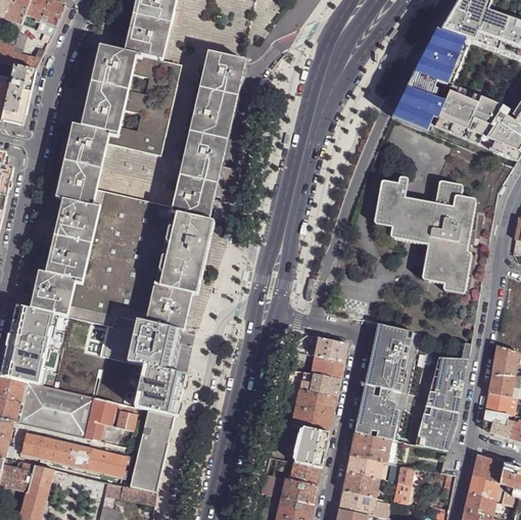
[(0,15),(3,16),(8,0),(0,0),(0,15)]
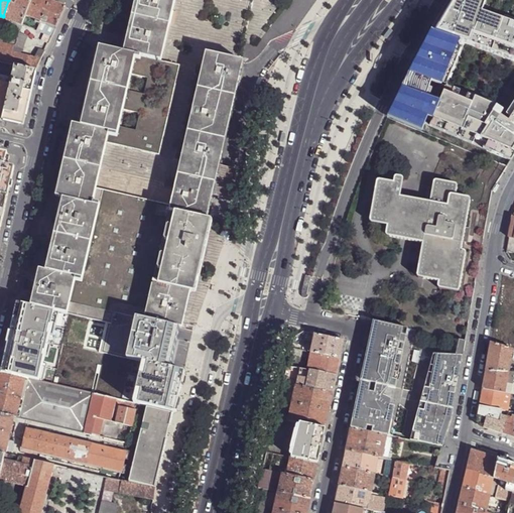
[(8,0),(3,16),(19,22),(20,21),(22,16),(23,12),(27,0),(8,0)]
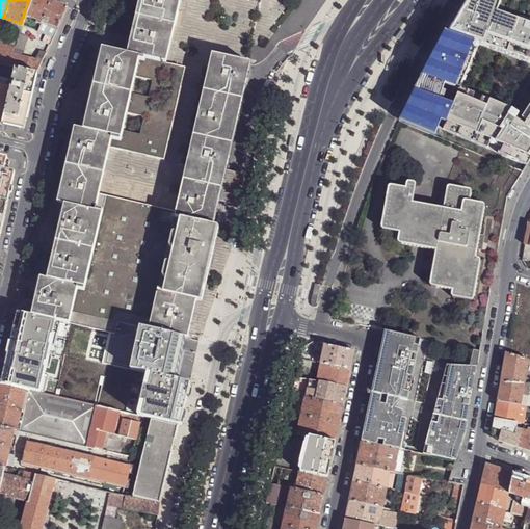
[(28,0),(24,12),(38,19),(37,21),(40,22),(41,20),(56,25),(67,4),(55,0),(28,0)]
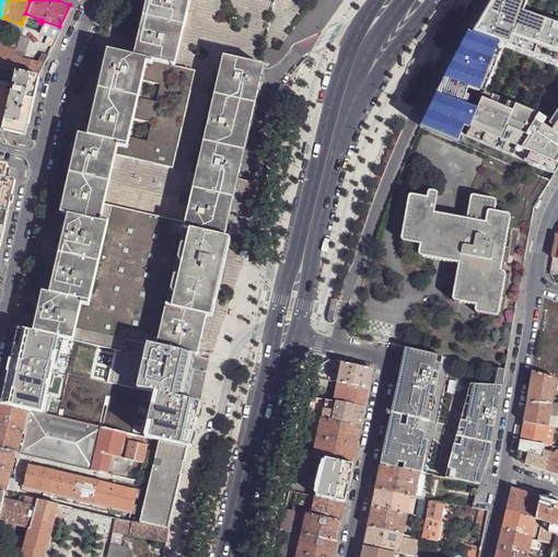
[(204,314),(222,236),(227,238),(230,222),(225,221),(221,220),(257,64),(253,62),(221,55),(216,77),(182,220),(182,223),(101,204),(102,201),(107,175),(113,153),(170,165),(193,69),(172,64),(174,54),(186,0),(148,0),(146,12),(143,21),(138,45),(136,56),(131,55),(109,49),(107,57),(103,76),(89,135),(85,134),(80,132),(78,144),(72,166),(67,188),(61,211),(66,212),(69,213),(67,224),(59,254),(54,278),(50,292),(47,291),(44,290),(42,300),(35,329),(59,335),(118,348),(120,337),(184,351),(192,352),(200,313),(204,314)]
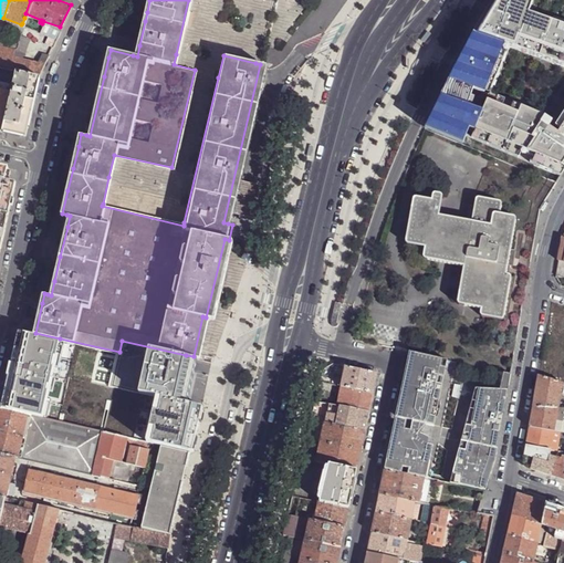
[(145,0),(135,45),(133,55),(137,56),(139,45),(145,21),(147,12),(149,0),(145,0)]
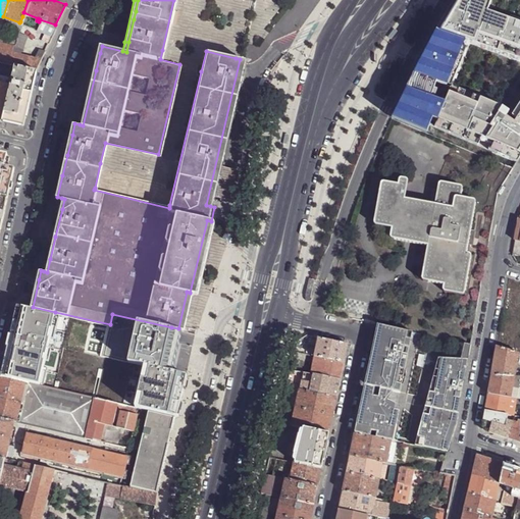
[(388,107),(517,160),(519,155),(519,87),(503,110),(448,88),(467,38),(519,58),(519,17),(488,5),(489,0),(452,0),(438,21),(388,107)]
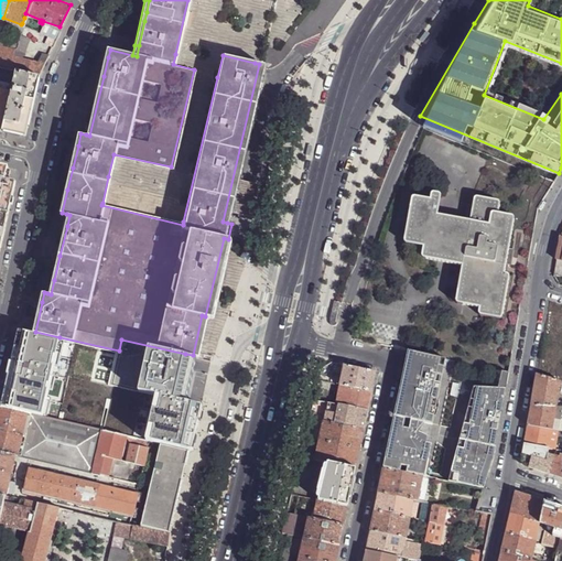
[(41,20),(25,13),(24,18),(28,20),(26,25),(55,35),(60,27),(43,21),(42,23),(40,22),(41,20)]
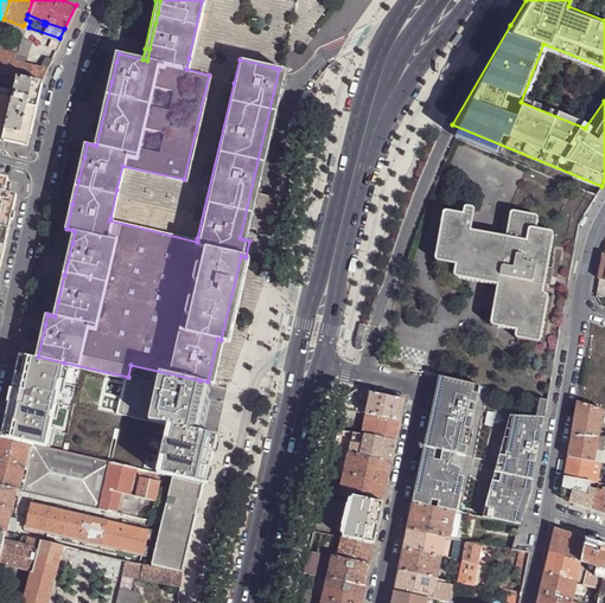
[(29,27),(24,25),(23,26),(20,34),(55,47),(59,38),(29,27)]
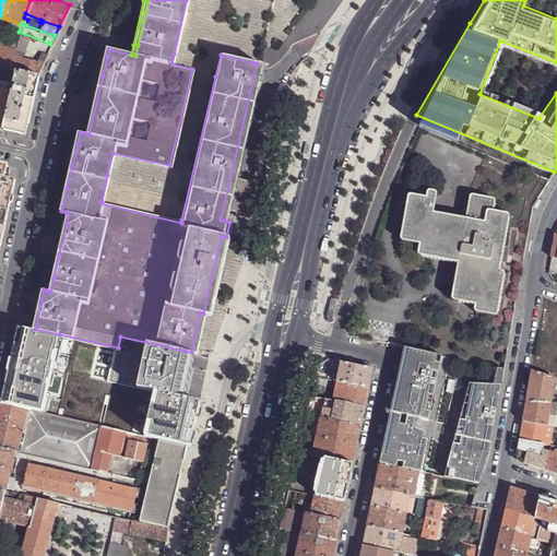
[(0,63),(7,66),(9,58),(10,54),(15,40),(0,34),(0,63)]
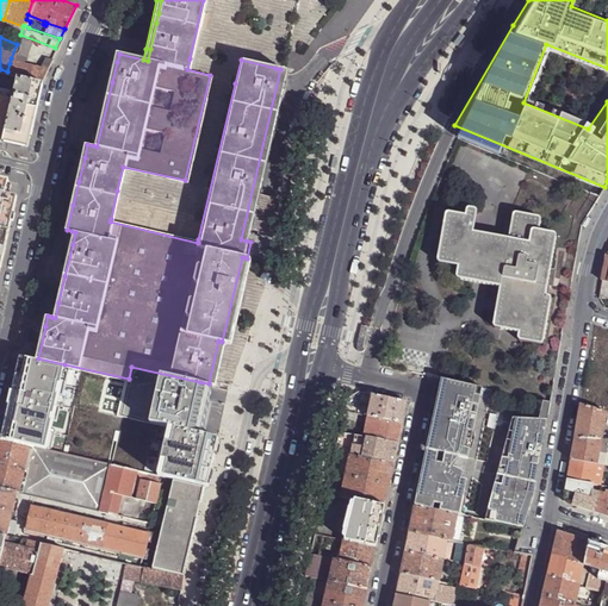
[(115,52),(93,145),(97,147),(112,82),(117,62),(119,54),(115,52)]
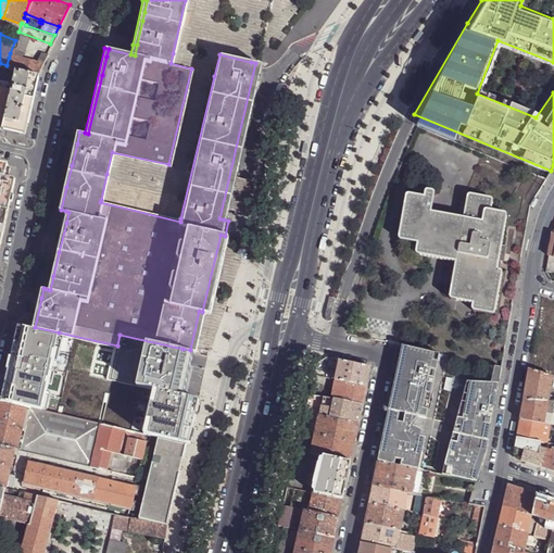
[(13,66),(37,72),(42,60),(10,53),(9,58),(7,65),(13,66)]
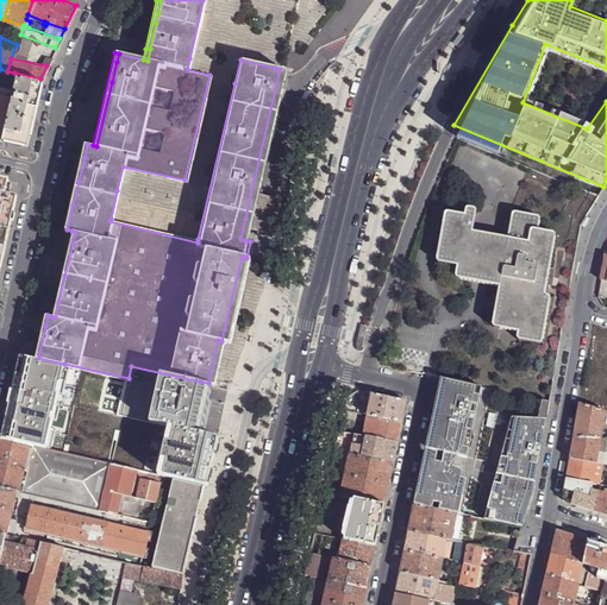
[(0,133),(14,73),(7,71),(0,69),(0,133)]
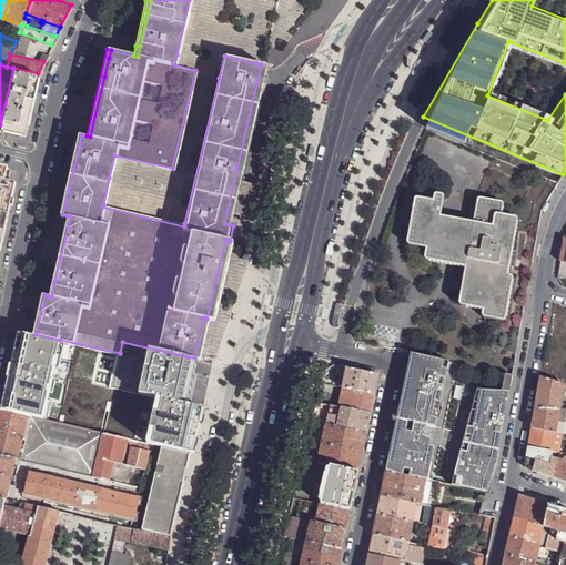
[(229,224),(231,212),(244,215),(251,217),(259,184),(252,182),(239,179),(260,88),(263,76),(265,66),(261,64),(224,223),(229,224)]
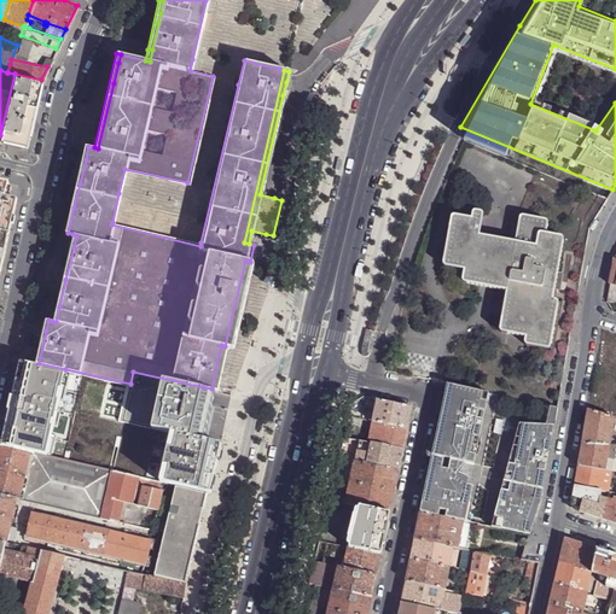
[(30,126),(41,80),(15,74),(0,135),(0,140),(12,144),(25,146),(30,126)]
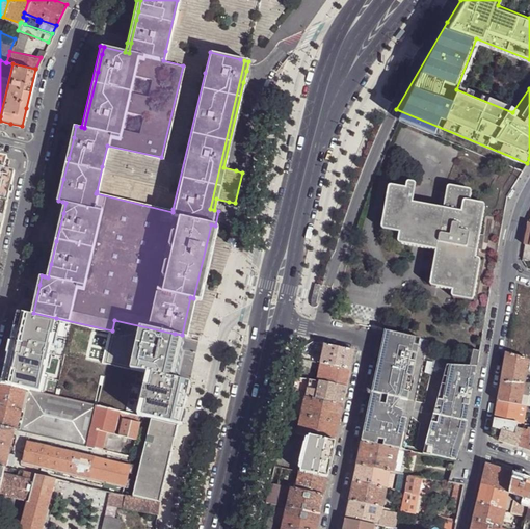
[(55,200),(58,201),(63,179),(69,158),(74,137),(76,126),(73,126),(64,157),(55,200)]
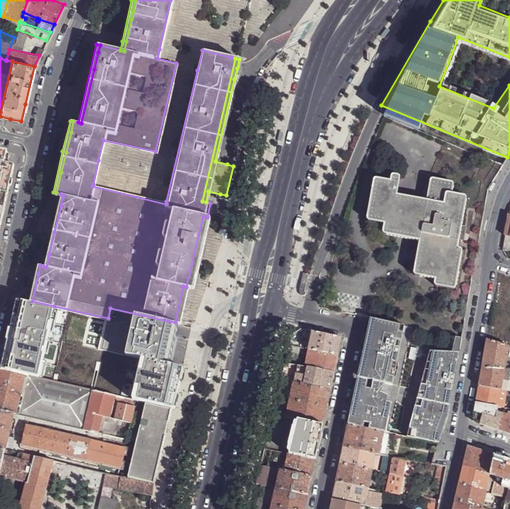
[(0,213),(10,172),(12,162),(2,160),(5,148),(0,147),(0,213)]
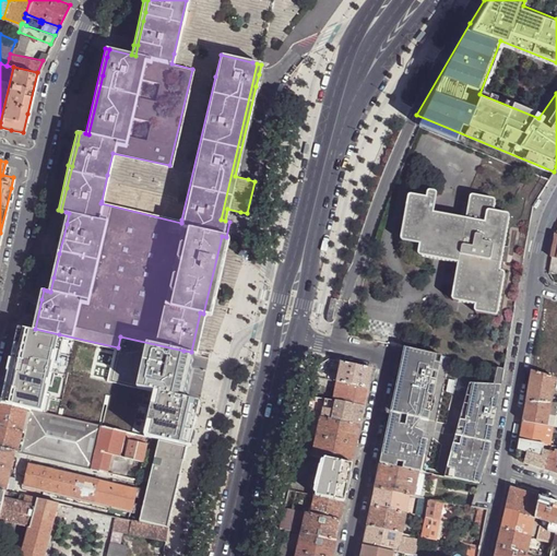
[(418,256),(457,262),(453,280),(450,297),(450,298),(451,299),(473,304),(473,308),(473,310),(475,311),(494,315),(495,315),(496,312),(502,274),(502,273),(501,271),(498,270),(508,214),(507,213),(493,210),(495,201),(494,199),(492,198),(472,194),(470,194),(469,197),(464,219),(433,212),(436,193),(435,192),(434,191),(429,190),(427,191),(426,193),(425,197),(410,194),(407,196),(406,198),(400,237),(400,239),(401,240),(418,244),(416,253),(418,256)]
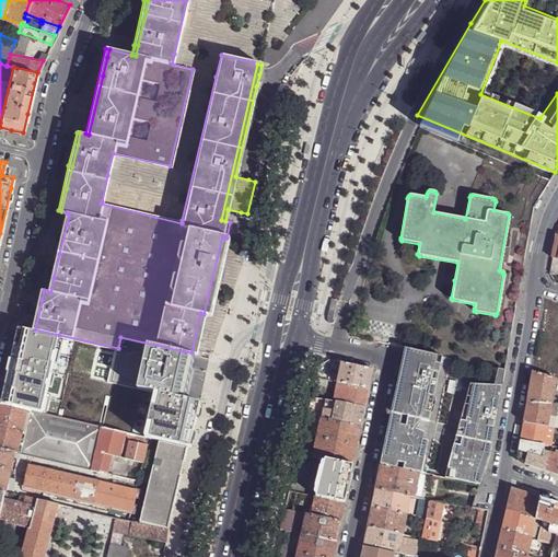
[(182,220),(102,201),(101,204),(182,223),(182,220)]
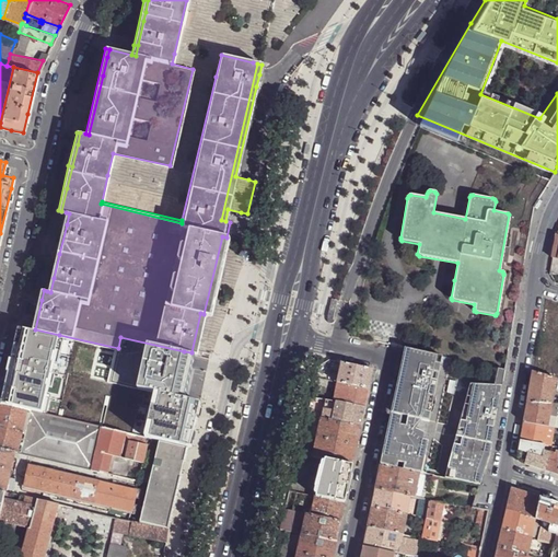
[(56,253),(47,291),(50,292),(54,278),(59,254),(67,224),(69,213),(66,212),(56,253)]
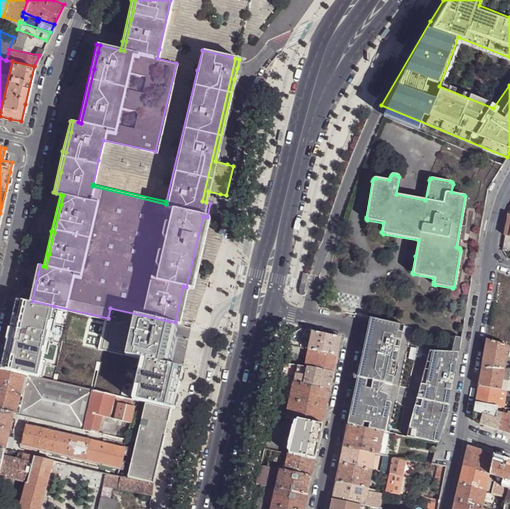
[(207,217),(203,216),(186,287),(190,288),(207,217)]
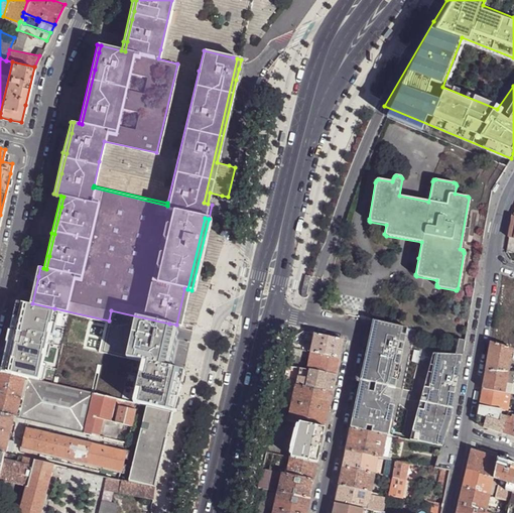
[(513,250),(513,236),(508,235),(505,248),(513,250)]
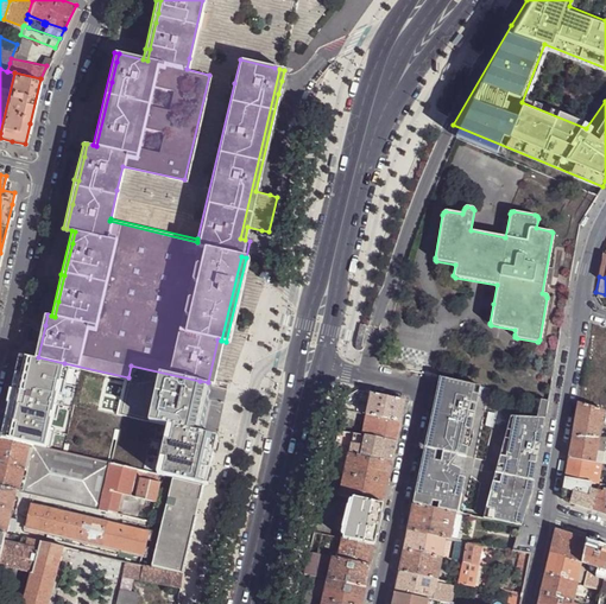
[(38,336),(33,356),(38,357),(45,325),(48,315),(43,313),(38,336)]
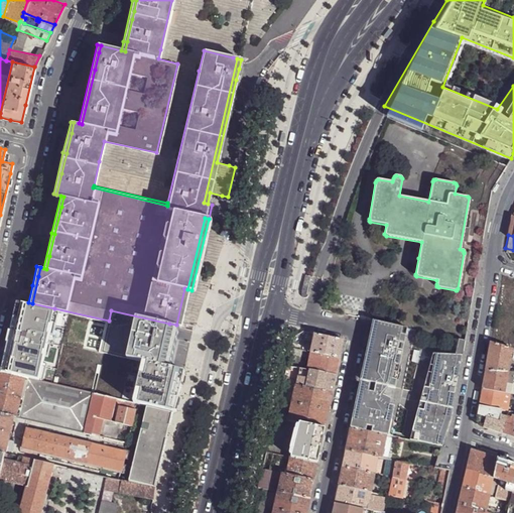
[(513,274),(500,273),(499,282),(513,283),(513,274)]
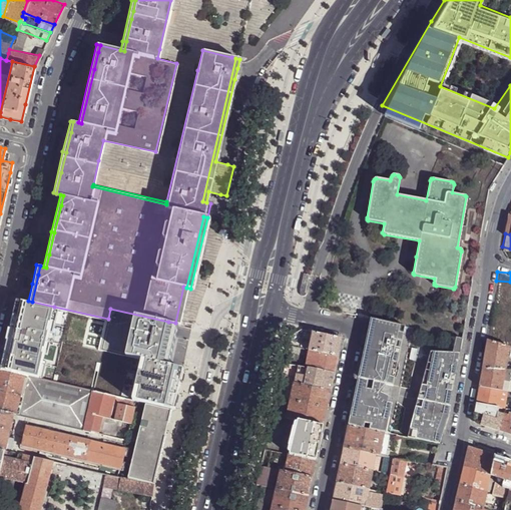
[(183,287),(175,323),(178,325),(186,288),(183,287)]
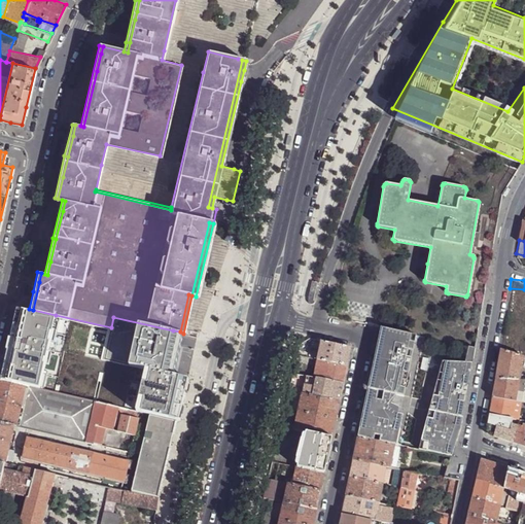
[(33,310),(29,309),(13,306),(0,365),(0,378),(38,387),(56,315),(33,310)]
